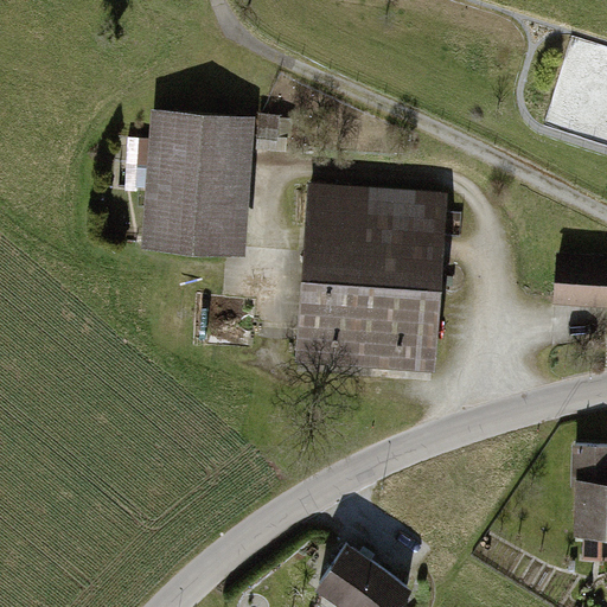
[(254,114),(148,109),(140,247),(246,253),(254,114)]
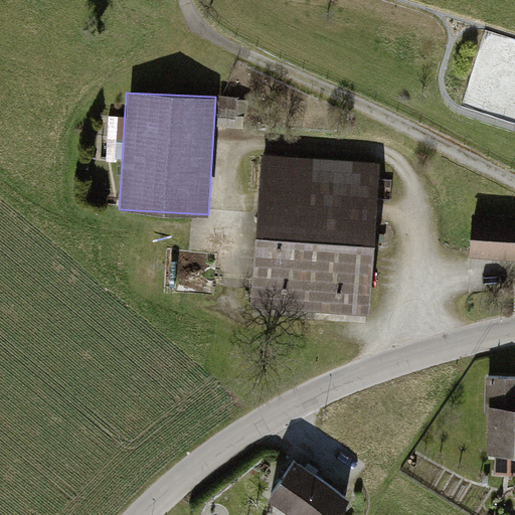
[(219,119),(244,125),(250,100),(226,94),(219,119)]
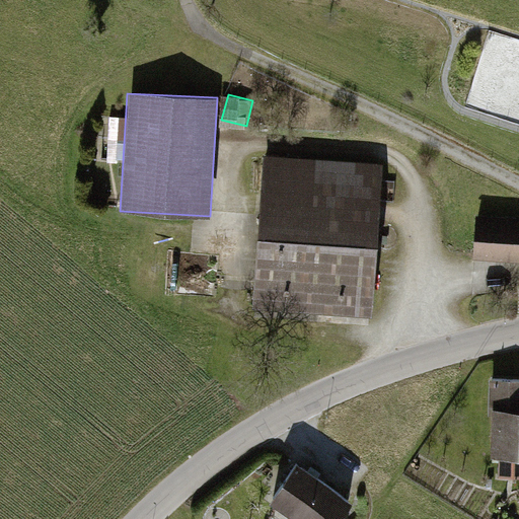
[(385,163),(263,155),(252,306),(374,314),(385,163)]
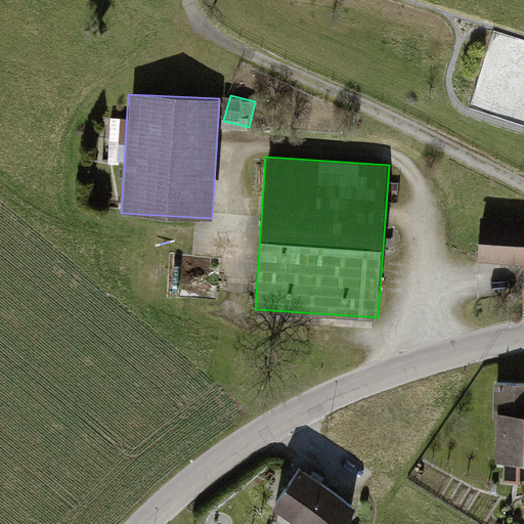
[(523,223),(481,221),(478,259),(523,262),(523,223)]
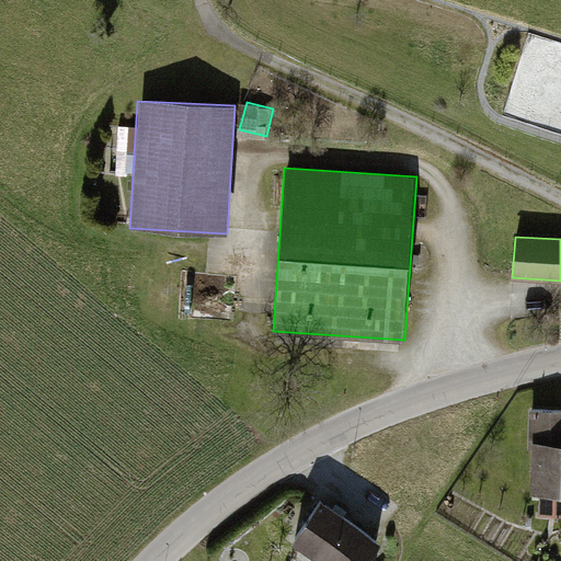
[(560,409),(531,411),(535,495),(560,494),(560,409)]
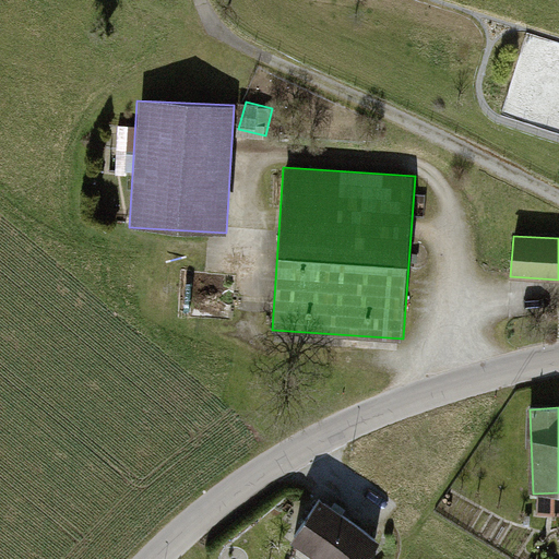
[(381,558),(397,533),(330,494),(302,538),(337,558),(381,558)]
